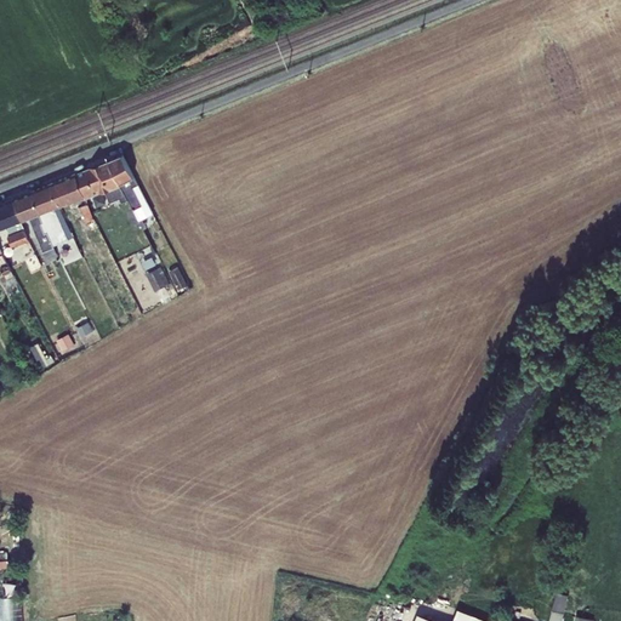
[(262,4),(250,10),(255,20),(267,13),(262,4)]
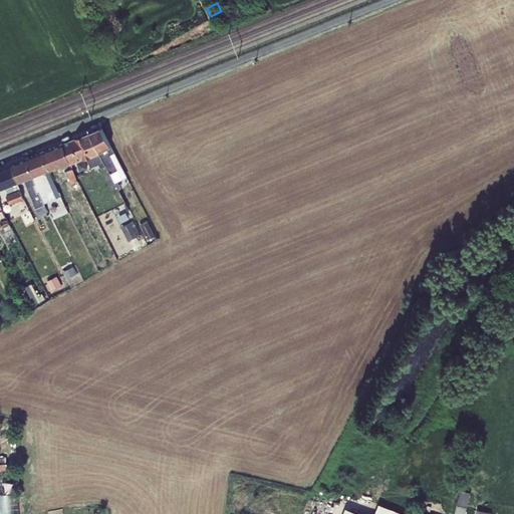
[(101,127),(89,133),(105,165),(118,188),(121,187),(117,181),(126,176),(101,127)]
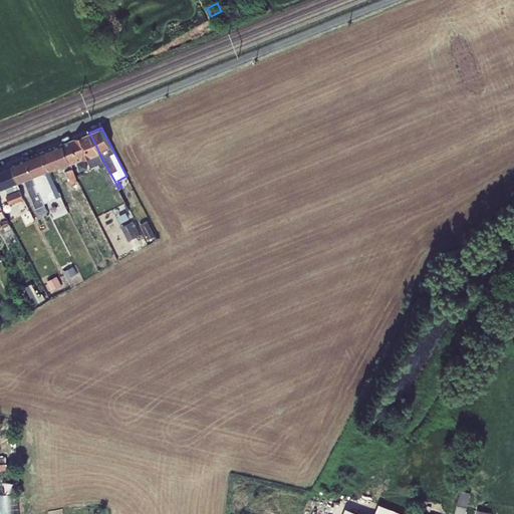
[(105,165),(89,133),(62,144),(69,162),(70,164),(87,157),(91,167),(99,163),(100,167),(105,165)]
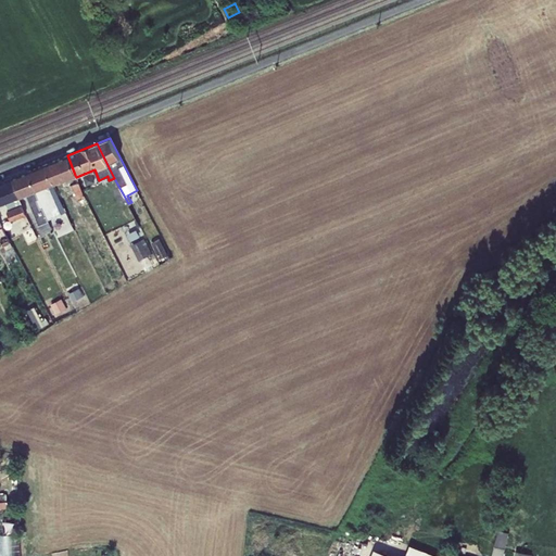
[(75,175),(67,155),(45,164),(53,185),(75,175)]
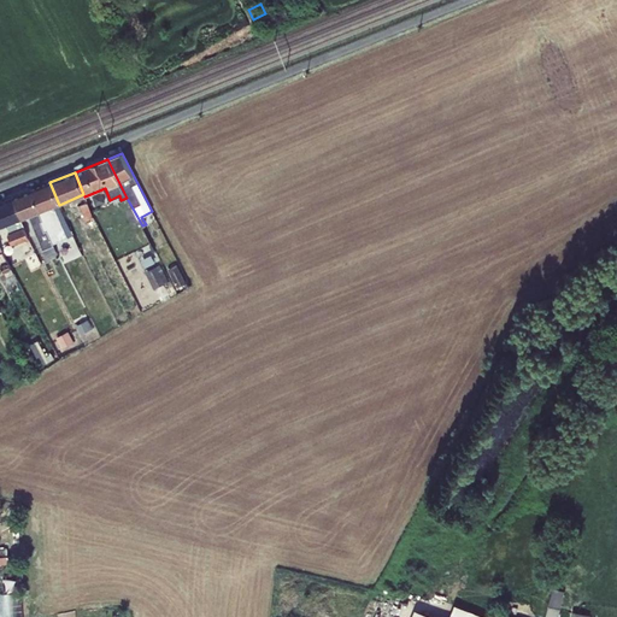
[(59,205),(50,182),(31,189),(40,212),(39,212),(42,221),(40,221),(45,230),(47,230),(53,244),(68,238),(56,206),(59,205)]
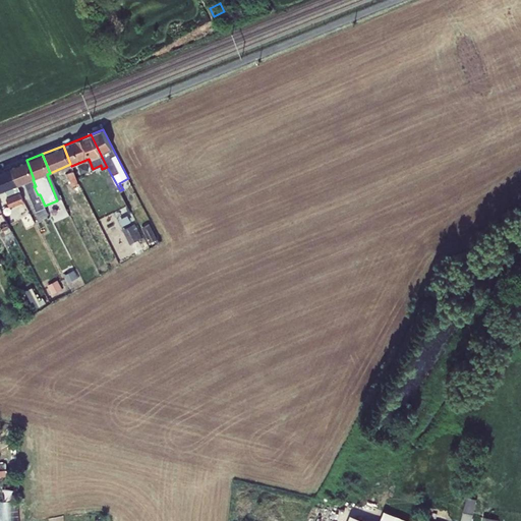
[(34,179),(26,160),(11,166),(18,185),(25,182),(38,217),(48,212),(45,206),(40,194),(38,194),(34,186),(36,186),(33,179),(34,179)]
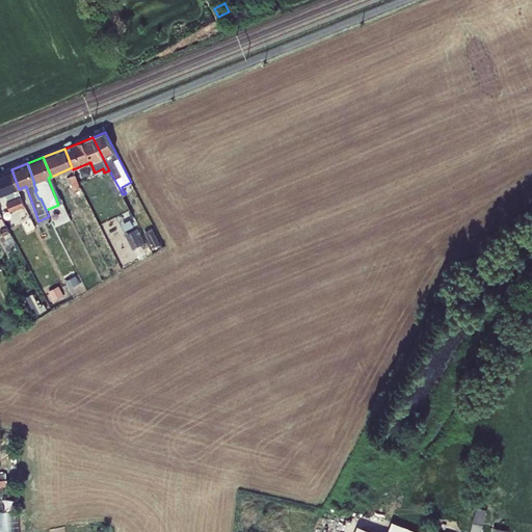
[(88,164),(79,168),(82,177),(91,174),(88,164)]
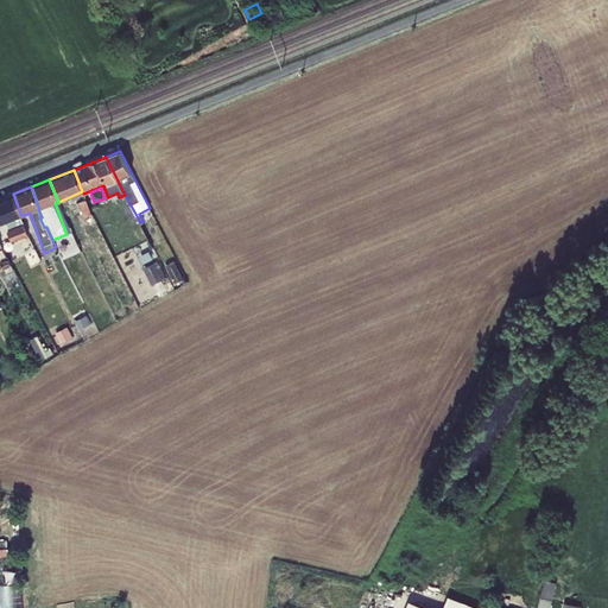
[(21,216),(13,194),(0,198),(0,226),(8,223),(11,229),(7,230),(12,241),(29,234),(21,216)]
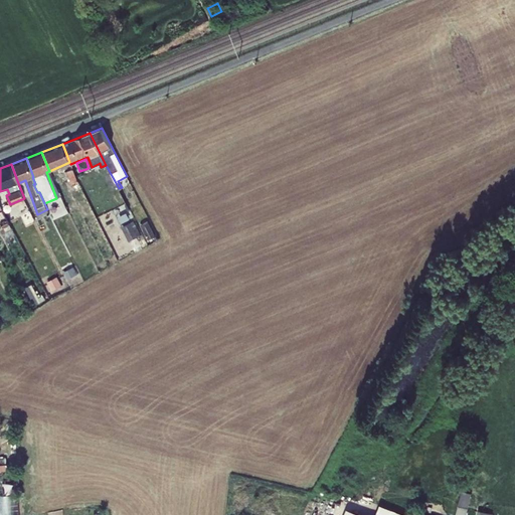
[(73,168),(66,171),(72,185),(79,183),(73,168)]
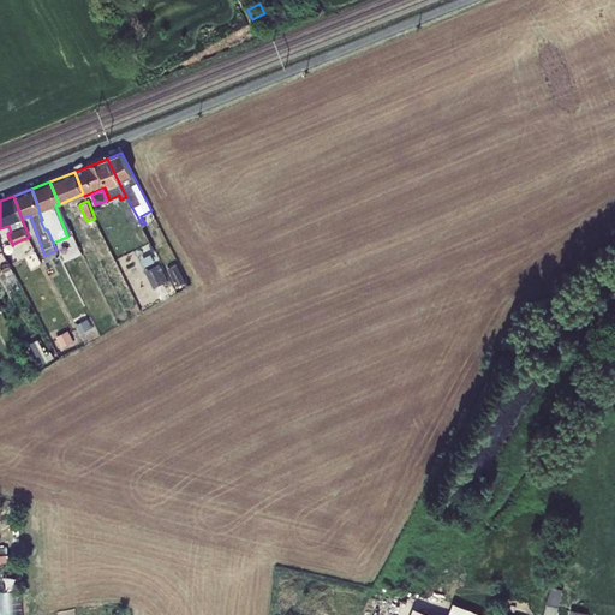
[(59,204),(55,206),(67,237),(73,236),(59,204)]
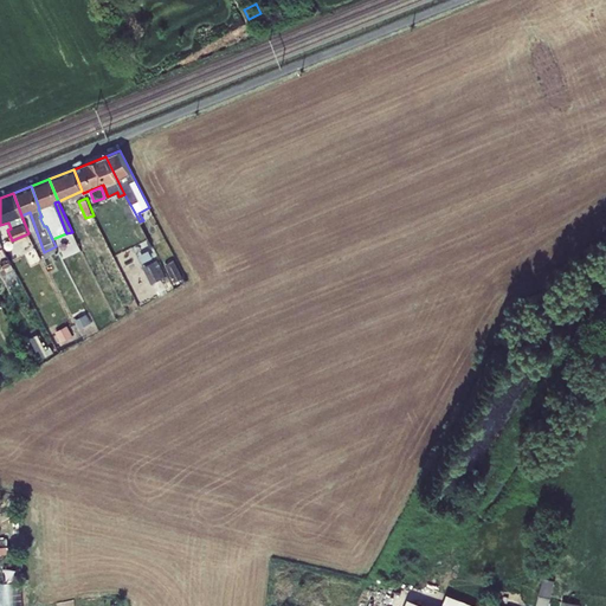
[(0,259),(6,272),(13,269),(11,264),(12,263),(0,242),(0,259)]
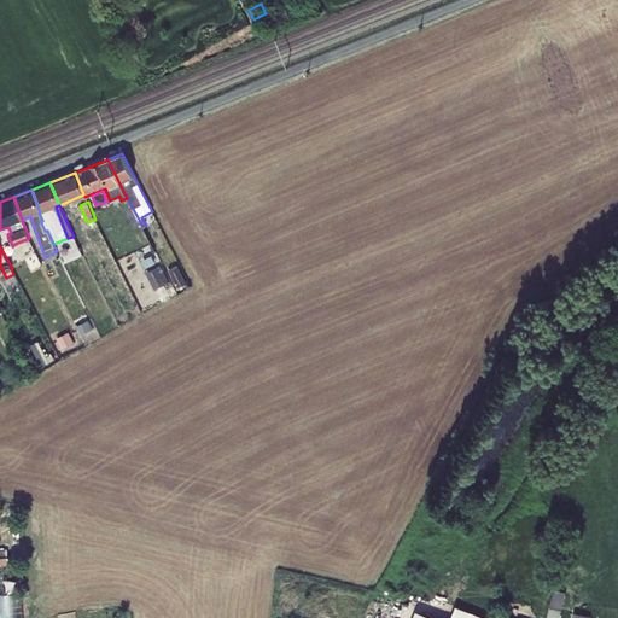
[(169,281),(155,255),(140,264),(157,295),(165,291),(162,285),(169,281)]
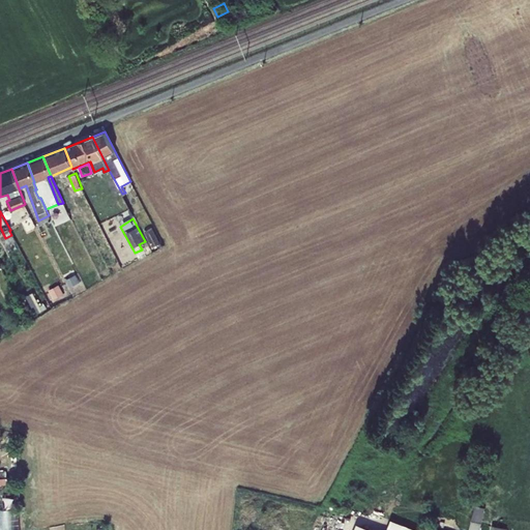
[(151,227),(144,231),(152,246),(153,246),(154,248),(157,247),(156,244),(159,243),(151,227)]
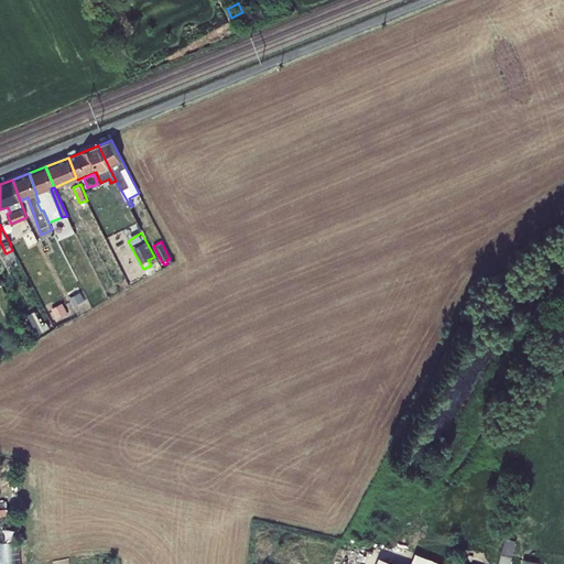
[(80,292),(69,297),(74,305),(84,300),(80,292)]
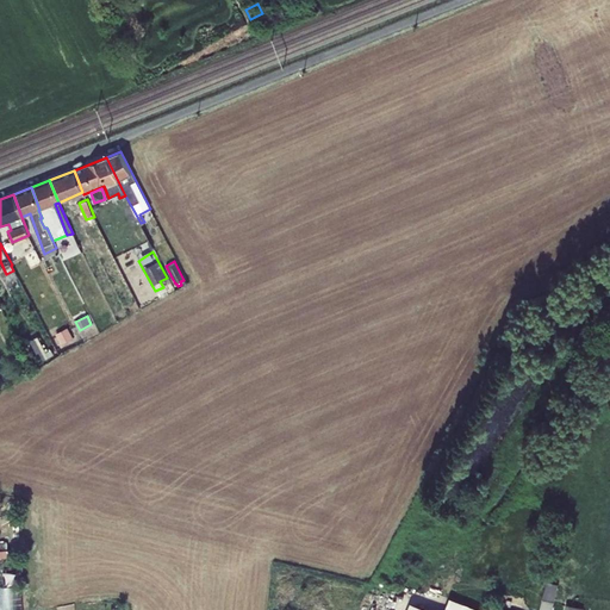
[(67,328),(56,334),(62,344),(73,338),(67,328)]
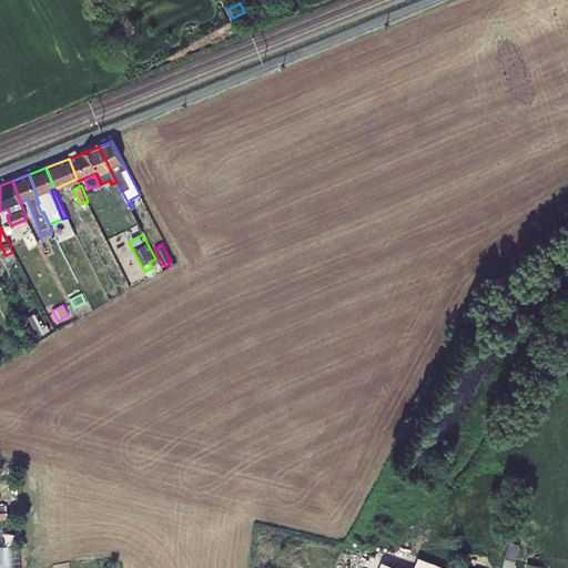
[(36,313),(28,317),(34,328),(37,327),(40,335),(50,330),(48,324),(43,327),(36,313)]
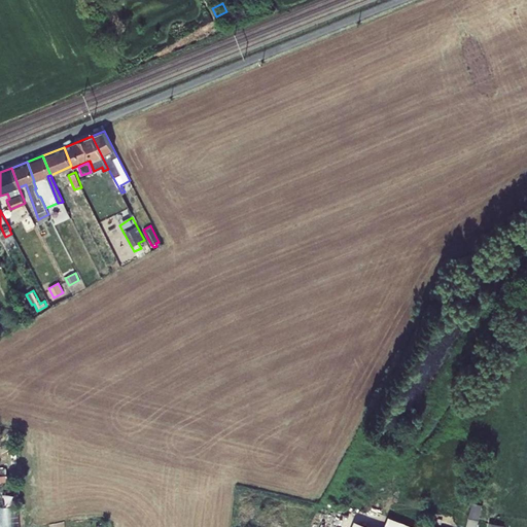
[(16,296),(8,301),(12,308),(20,304),(16,296)]
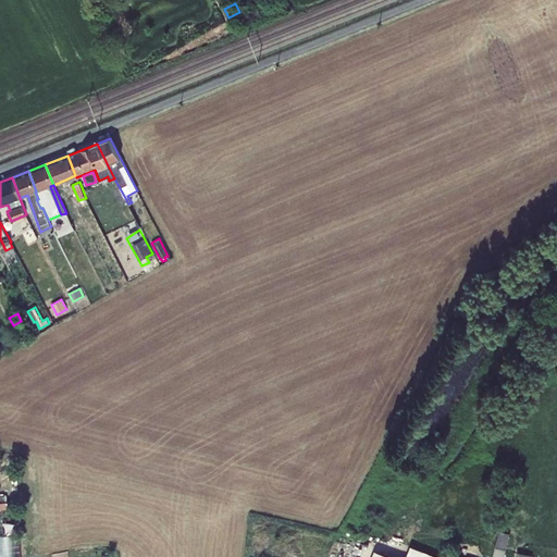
[(7,495),(0,495),(0,509),(9,509),(9,502),(7,502),(7,495)]
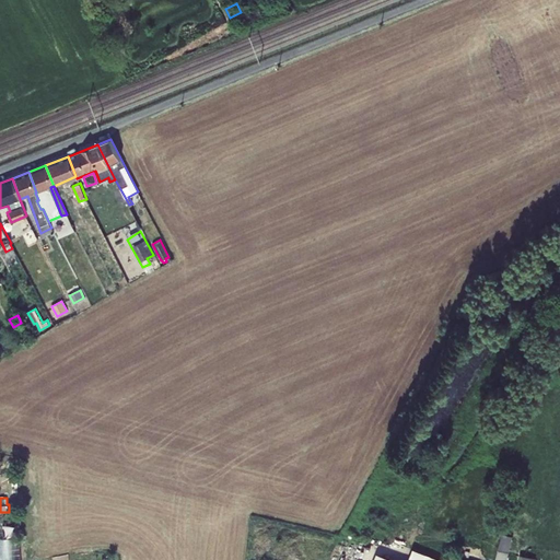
[(512,536),(501,533),(494,559),(509,559),(510,556),(508,556),(512,536)]
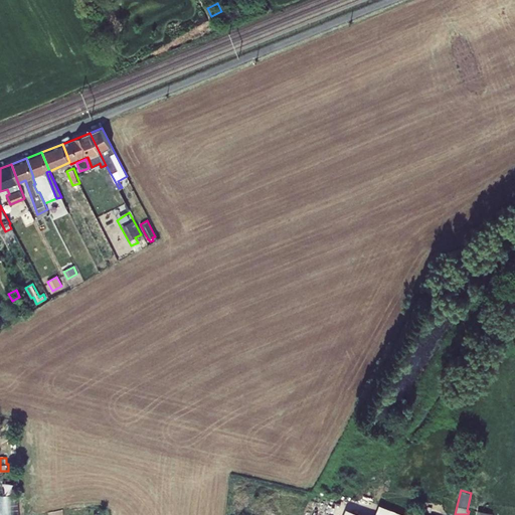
[(15,514),(15,494),(2,495),(2,514),(15,514)]
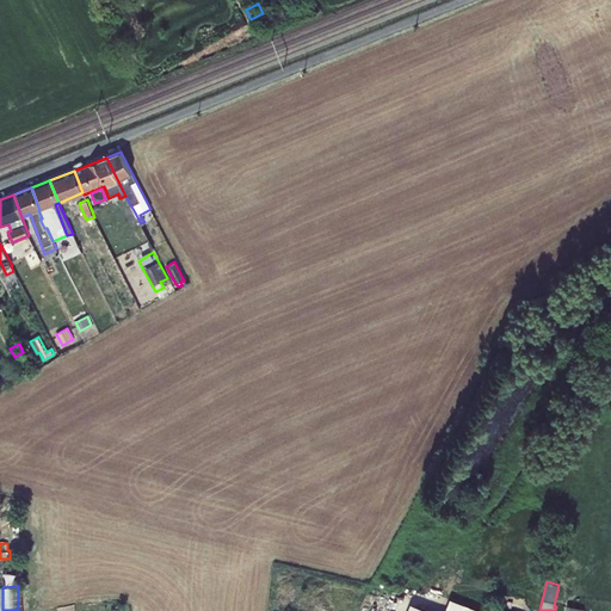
[(444,610),(482,610),(483,610),(450,598),(444,610)]
